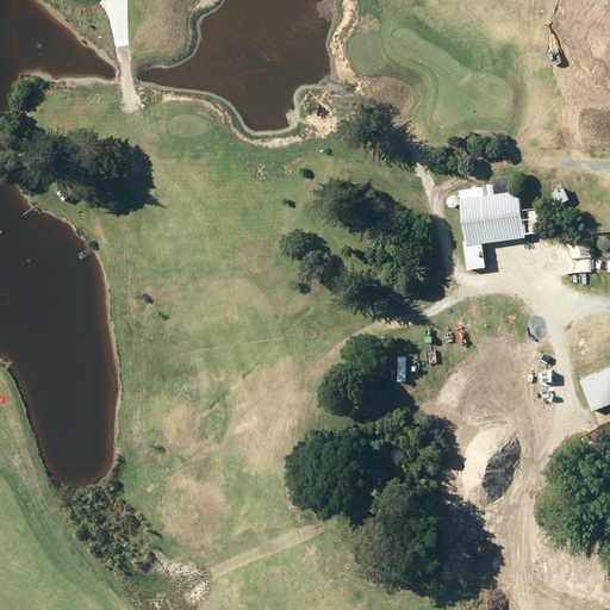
[(483,185),(458,188),(466,243),(524,235),(517,188),(484,194),(483,185)]
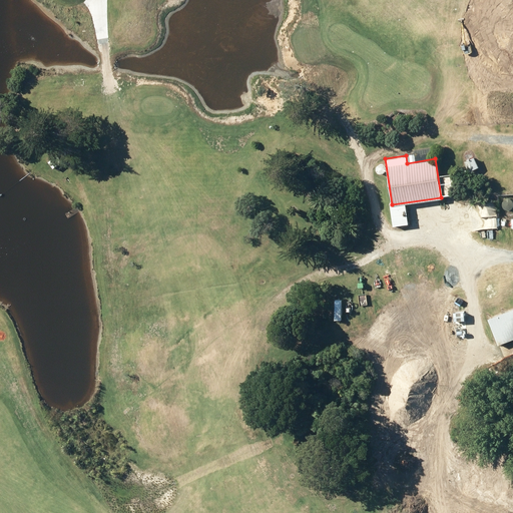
[(464,160),(468,171),(478,166),(473,156),(464,160)]
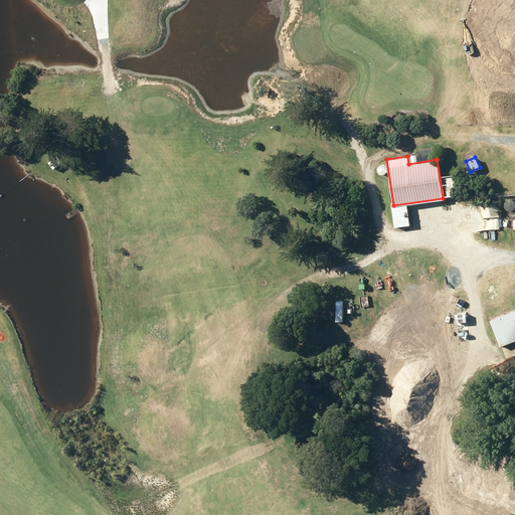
[(384,282),(384,290),(409,290),(410,282),(404,282),(404,276),(386,276),(386,282),(384,282)]
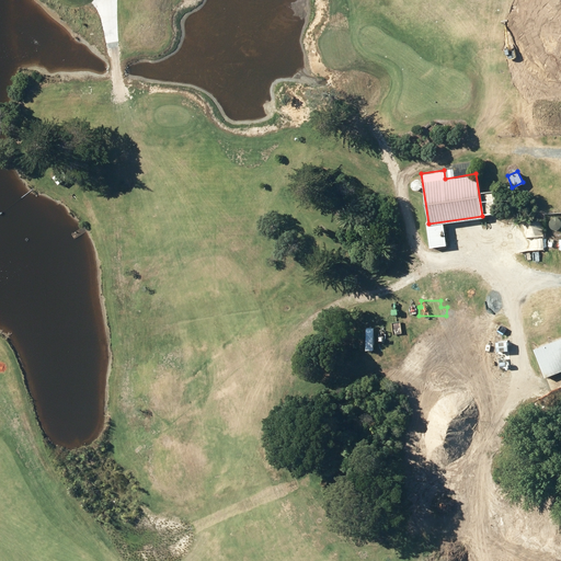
[(560,336),(533,348),(544,377),(560,369),(560,336)]
